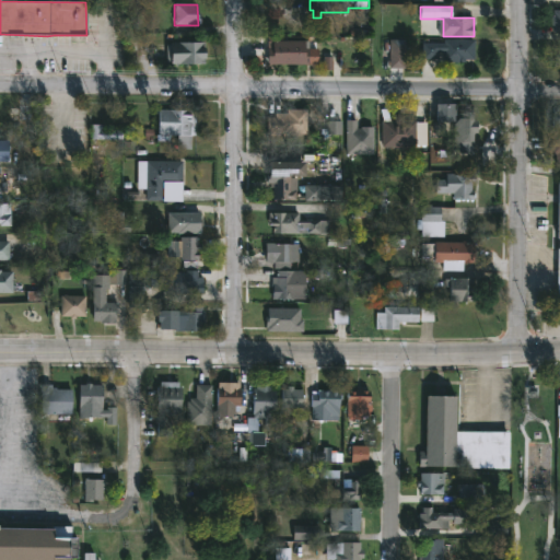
[(559,32),(552,32),(552,26),(550,26),(550,16),(552,16),(552,10),(559,10),(559,32)]
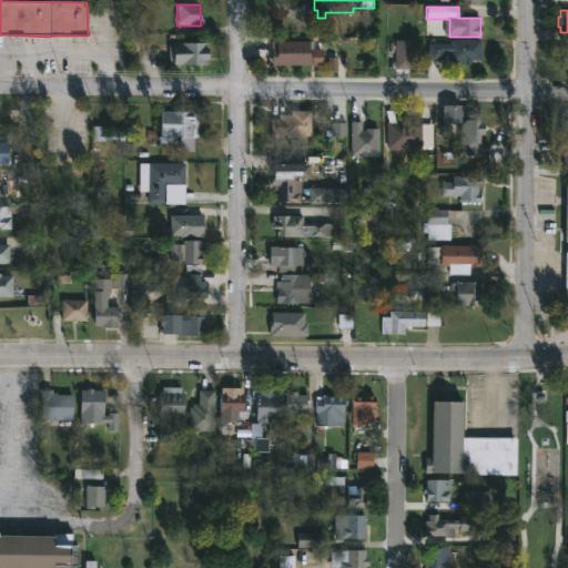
[(411,69),(395,69),(395,40),(411,40),(411,69)]
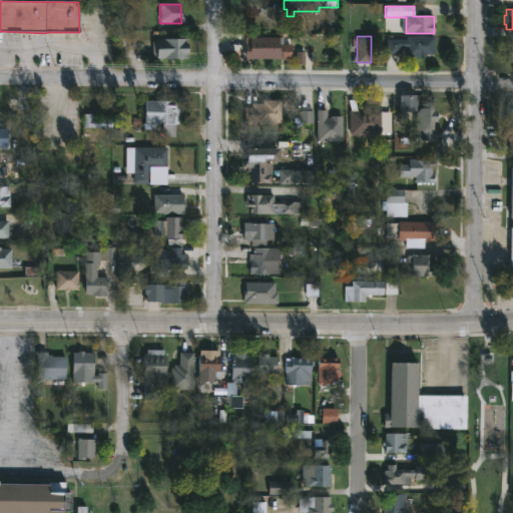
[(434,36),(434,55),(425,55),(425,57),(406,57),(406,48),(401,48),(401,55),(395,55),(395,57),(387,57),(387,39),(406,40),(406,36),(434,36)]
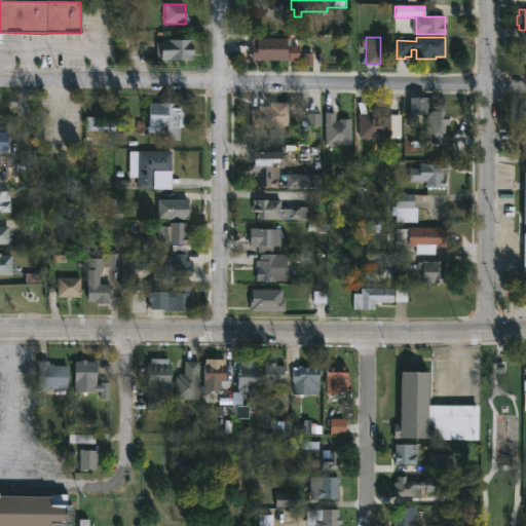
[(286,39),(286,46),(290,46),(290,61),(251,62),(250,45),(255,45),(255,39),(286,39)]
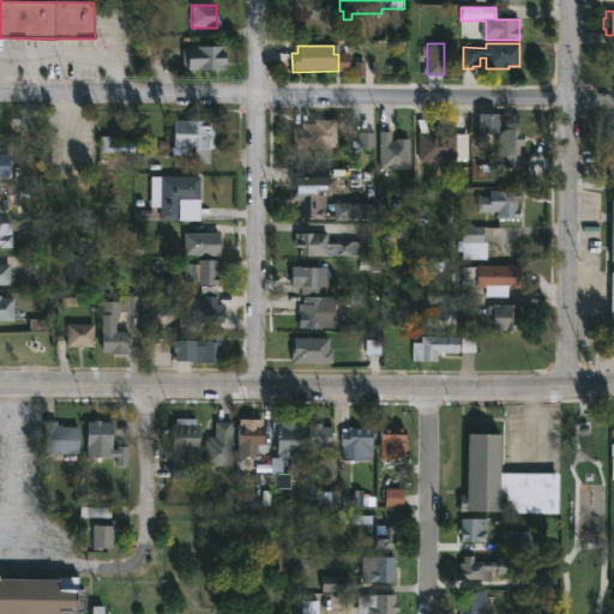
[(222,71),(186,72),(186,48),(222,47),(222,71)]
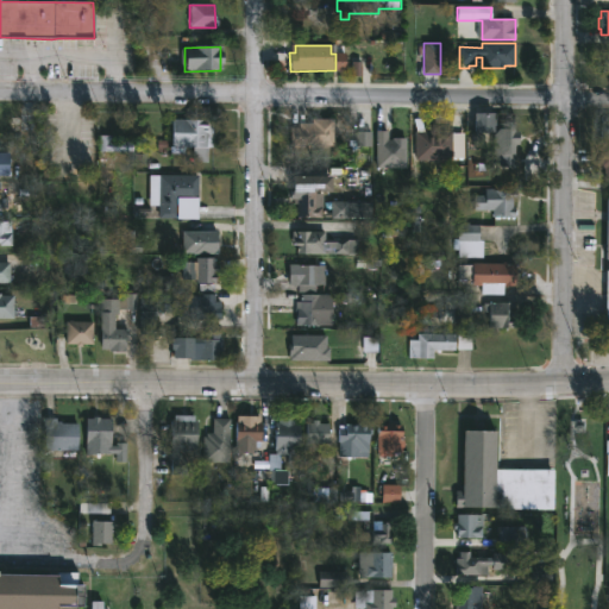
[(608,73),(601,73),(601,67),(597,67),(597,58),(601,58),(601,52),(608,51),(608,73)]
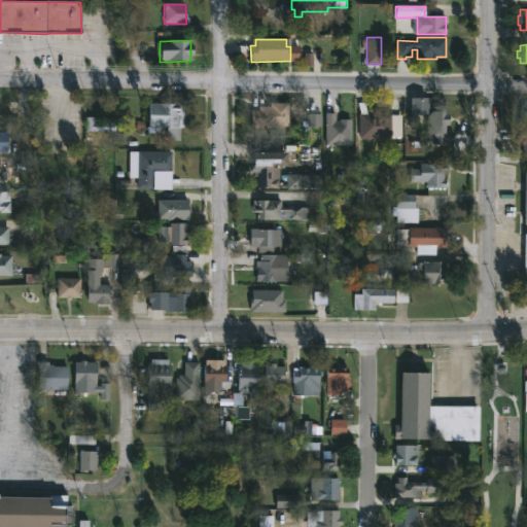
[(412,114),(428,114),(428,100),(412,100),(412,114)]
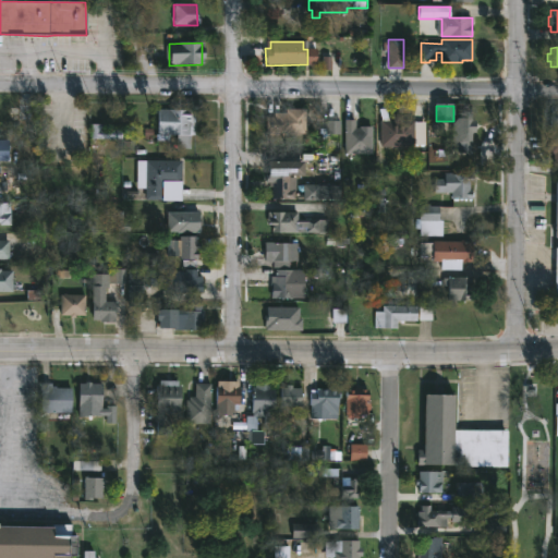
[(305,133),(265,132),(265,116),(274,116),(274,111),(284,111),(286,107),(305,108),(305,133)]
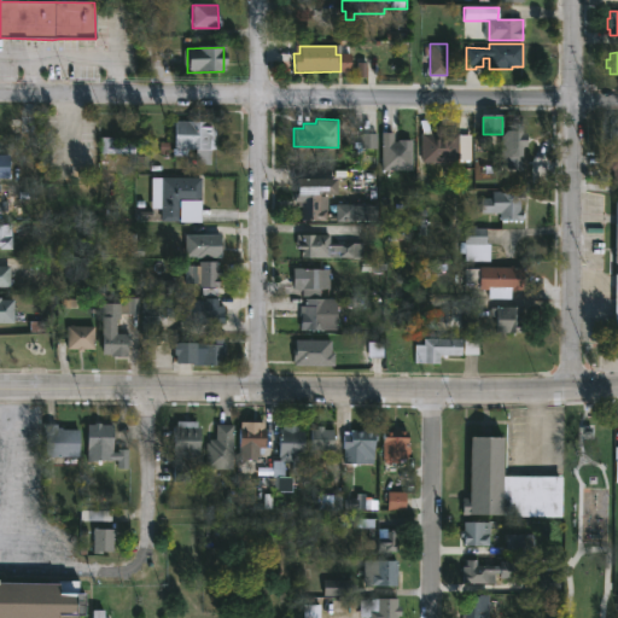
[(427,118),(430,132),(459,132),(459,163),(423,163),(421,130),(419,120),(427,118)]
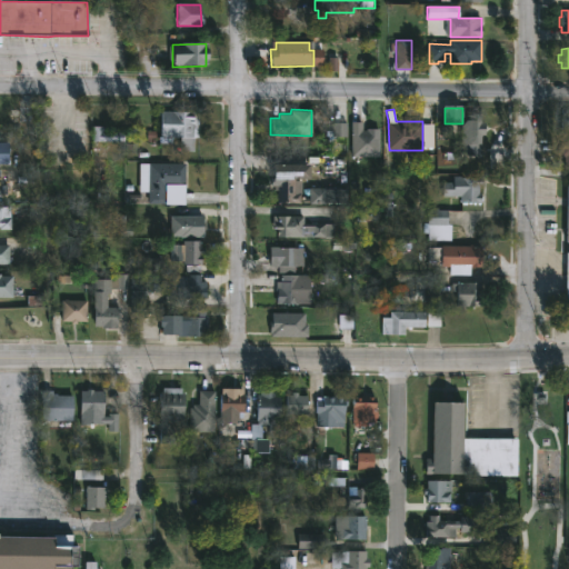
[(199,111),(198,137),(193,137),(192,151),(179,150),(179,137),(172,137),(172,143),(158,142),(159,110),(199,111)]
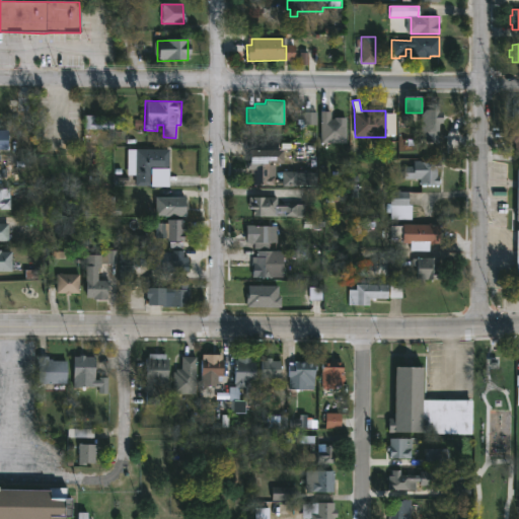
[(438,102),(439,116),(441,116),(441,120),(438,120),(437,141),(428,141),(428,139),(421,139),(421,127),(428,127),(428,110),(425,110),(425,102),(438,102)]
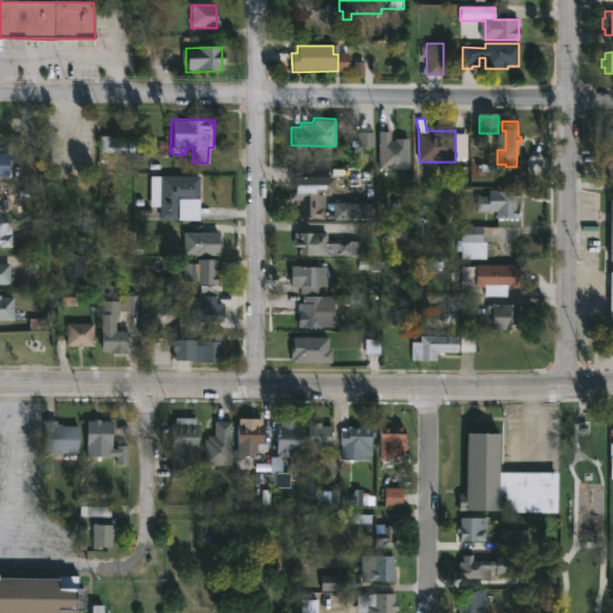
[(390,131),(390,140),(406,140),(406,169),(378,169),(378,131),(390,131)]
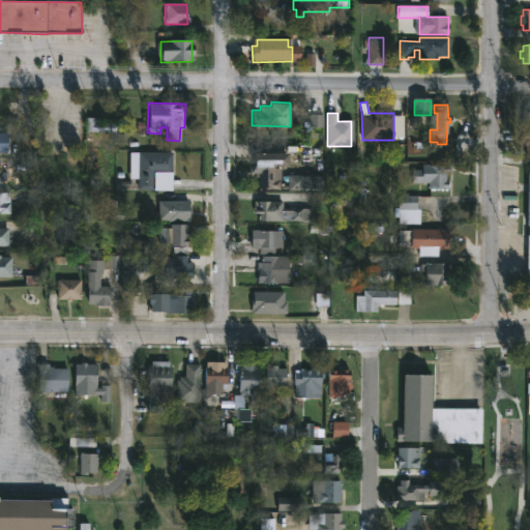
[(100,117),(100,122),(115,122),(115,131),(86,131),(86,117),(100,117)]
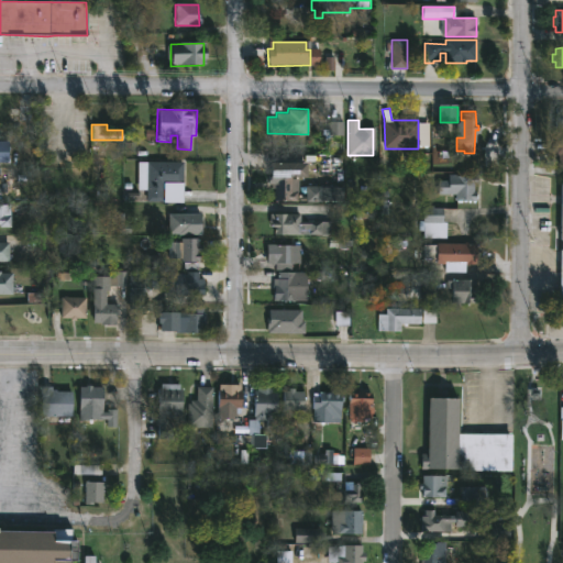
[(0,164),(9,165),(9,142),(0,141),(0,164)]
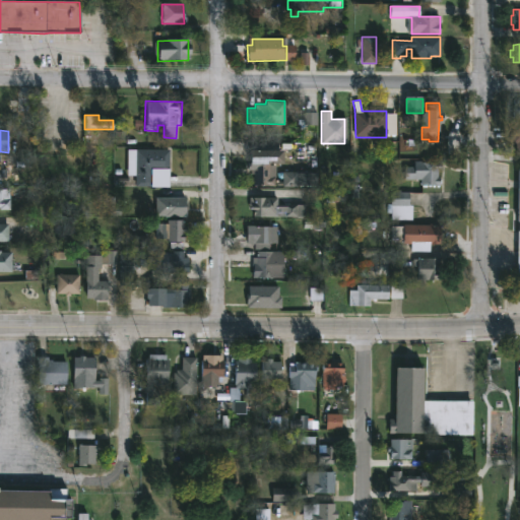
[(151,185),(135,186),(135,149),(168,148),(168,170),(151,171),(151,185)]
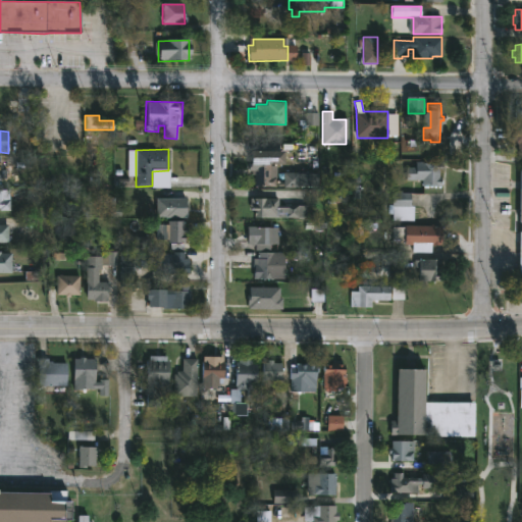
[(270,151),(270,176),(275,176),(275,186),(254,186),(254,174),(251,174),(251,169),(249,169),(250,151),(270,151)]
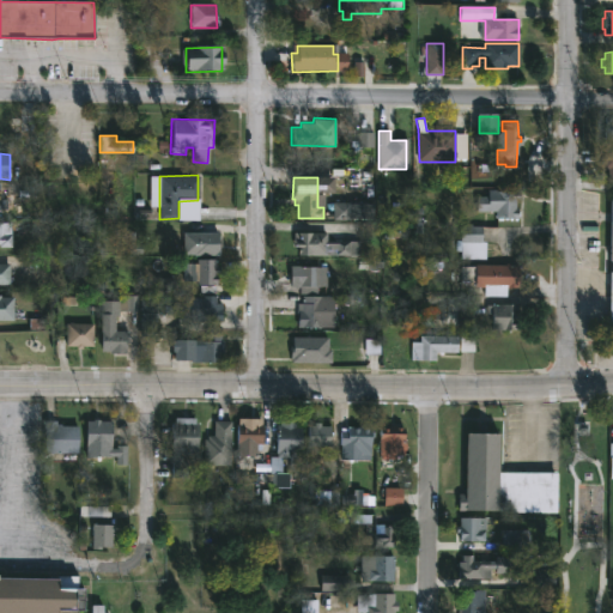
[(515,188),(515,190),(520,190),(520,200),(515,200),(517,218),(495,218),(495,211),(475,211),(475,195),(487,195),(487,189),(515,188)]
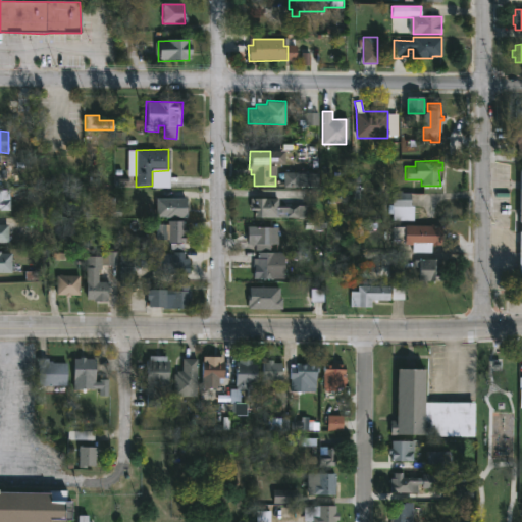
[(9,206),(9,210),(0,209),(0,188),(8,189),(8,206),(9,206)]
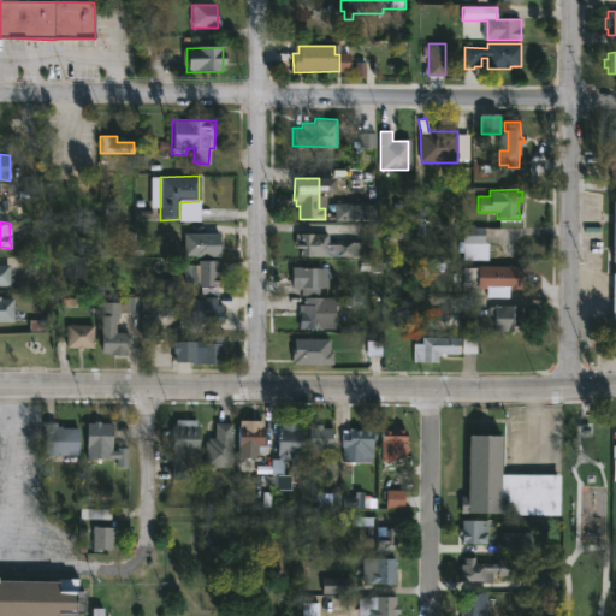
[(484,226),(484,243),(489,243),(487,252),(492,252),(492,260),(462,260),(462,252),(465,252),(465,249),(458,249),(458,241),(462,241),(462,226),(484,226)]
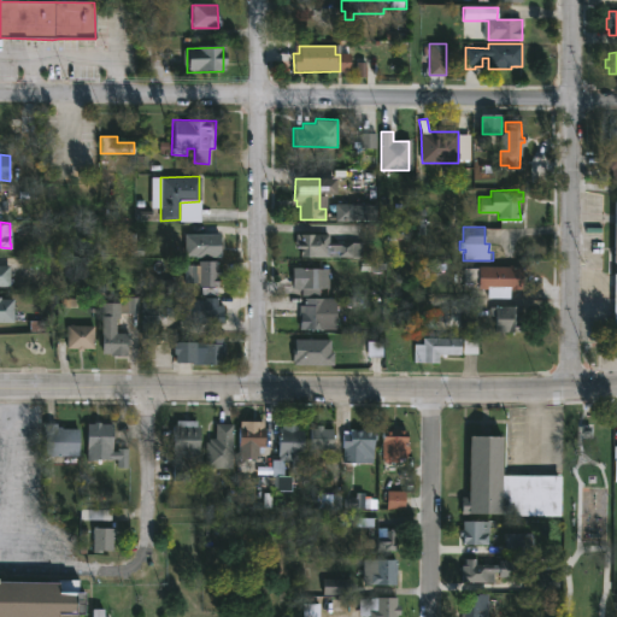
[(329,233),(329,242),(363,242),(363,257),(294,256),(295,233),(329,233)]
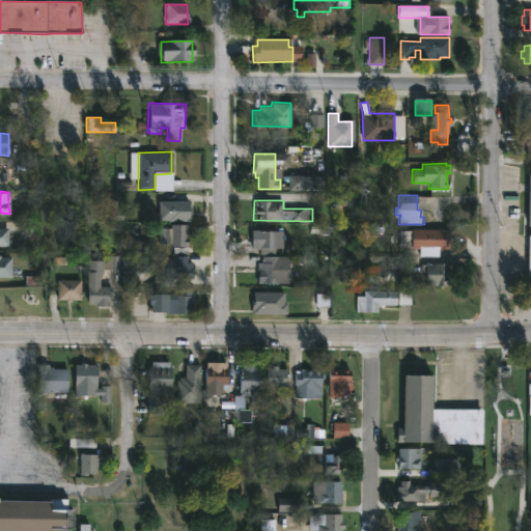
[(188,201),(188,220),(167,220),(167,212),(163,212),(163,201),(188,201)]
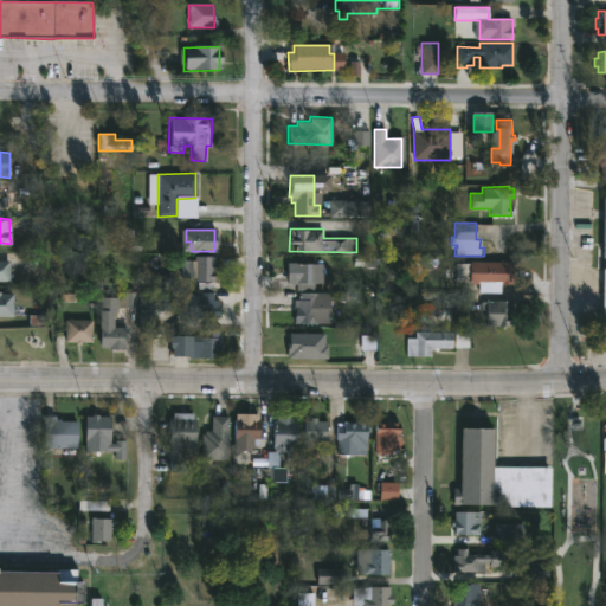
[(213,256),(213,264),(216,264),(214,270),(213,270),(212,281),(194,281),(194,277),(179,277),(180,259),(193,259),(193,255),(213,256)]
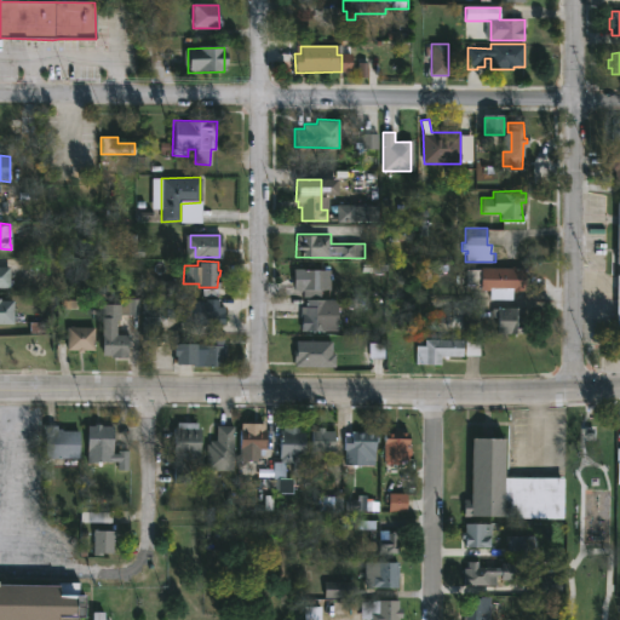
[(524,268),(524,291),(511,290),(511,299),(489,298),(489,291),(478,290),(480,285),(465,285),(466,269),(481,269),(481,267),(511,268),(511,267),(524,268)]
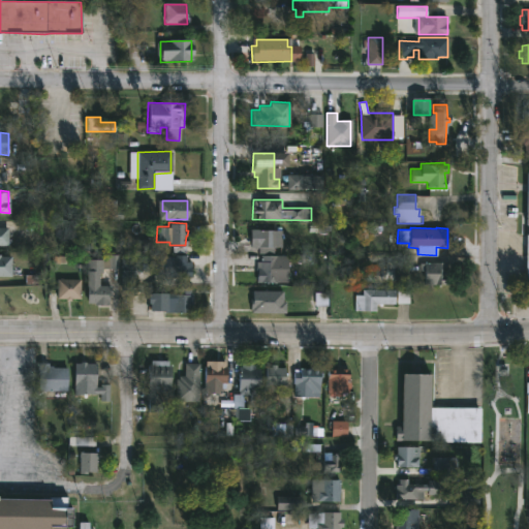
[(8,229),(0,228),(0,247),(8,247),(8,229)]
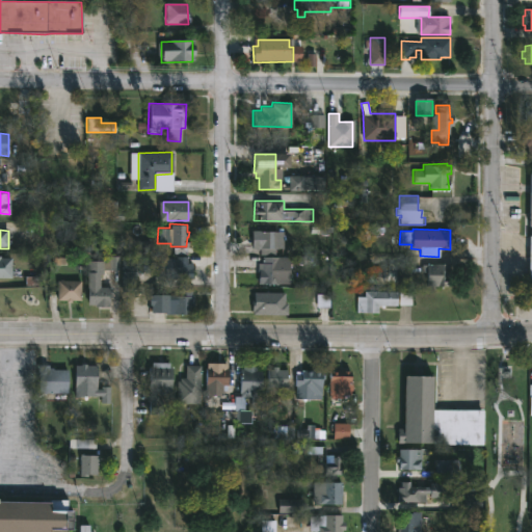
[(280,231),(280,240),(289,240),(290,268),(278,269),(278,284),(258,285),(258,263),(262,263),(261,255),(259,255),(259,231),(280,231)]
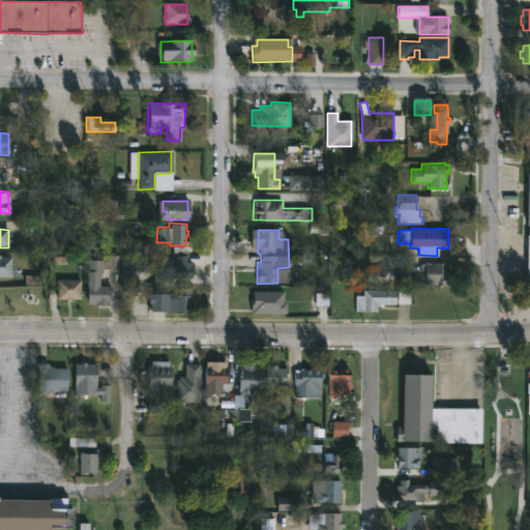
[(185,246),(186,261),(190,261),(190,276),(170,276),(170,286),(152,286),(152,271),(141,271),(141,257),(172,257),(172,246),(185,246)]
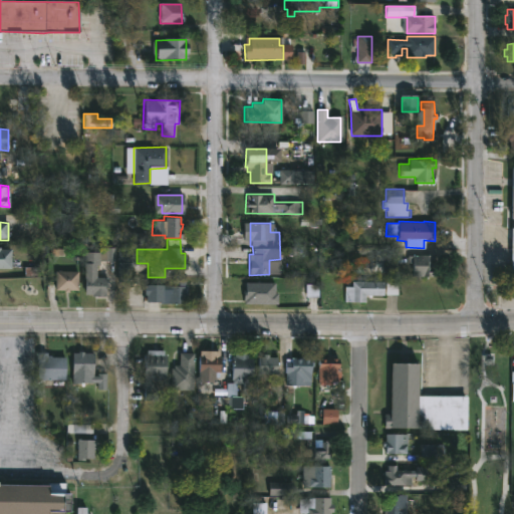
[(96,265),(96,277),(108,277),(108,287),(105,287),(105,296),(83,294),(83,252),(98,252),(98,247),(115,247),(115,261),(99,261),(99,265),(96,265)]
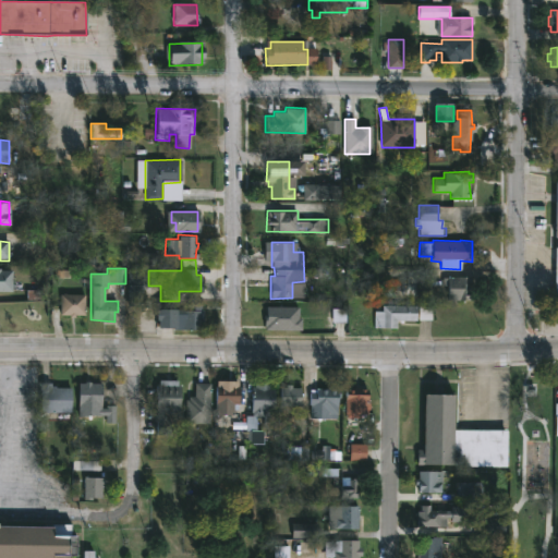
[(0,269),(11,269),(11,291),(0,290),(0,269)]
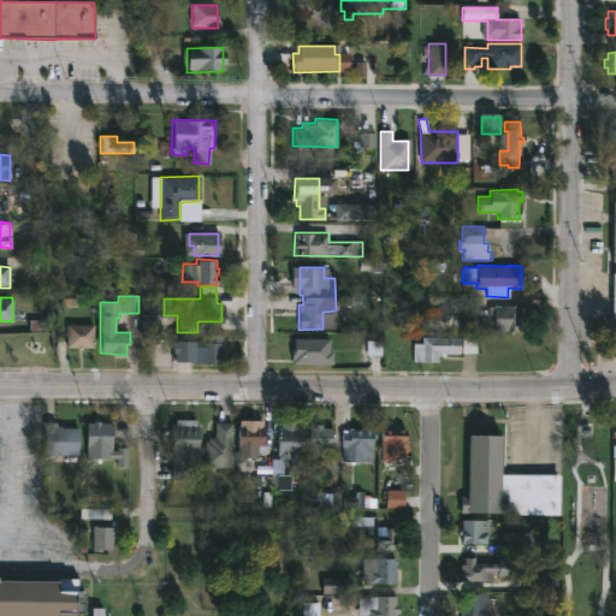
[(155,330),(140,331),(140,297),(157,297),(155,330)]
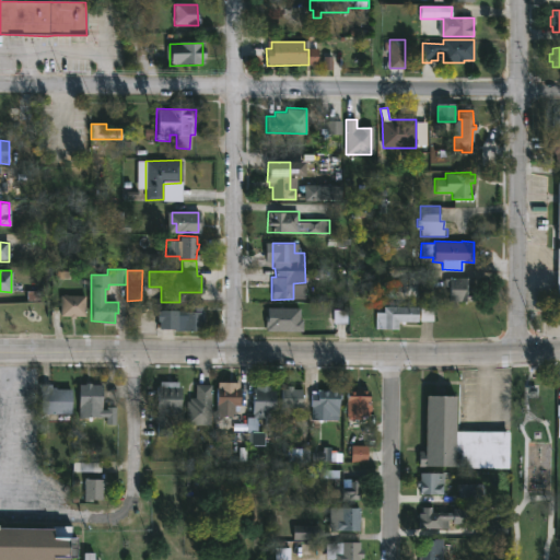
[(477,278),(476,301),(448,301),(450,277),(477,278)]
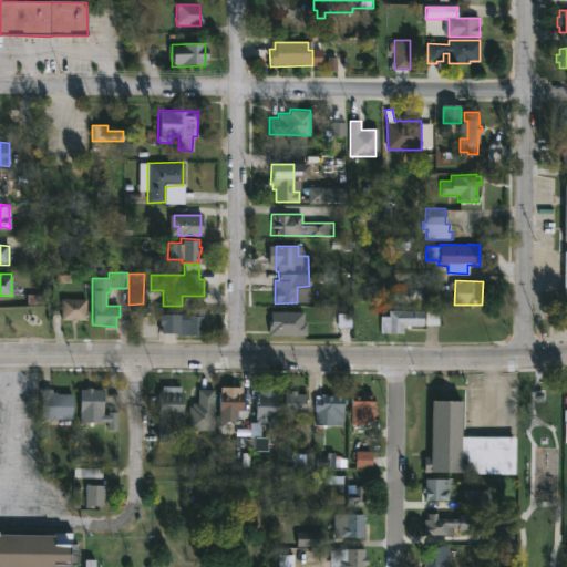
[(42,331),(42,297),(29,297),(29,331),(42,331)]
